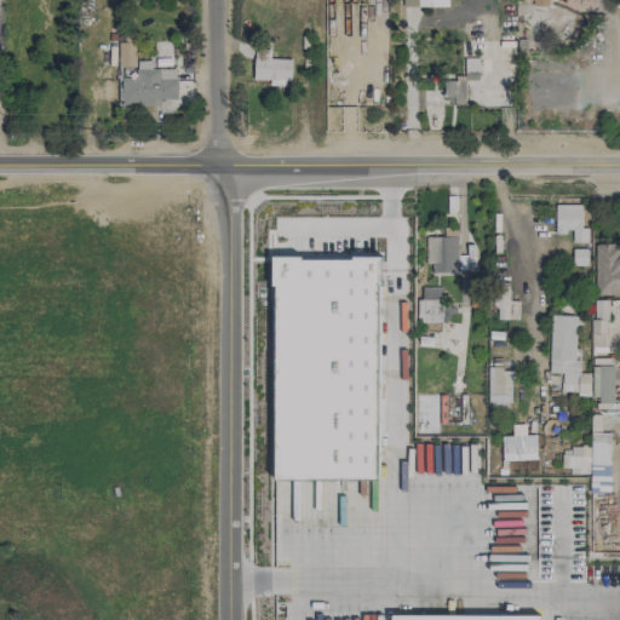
[(136,67),(136,36),(119,35),(119,67),(136,67)]
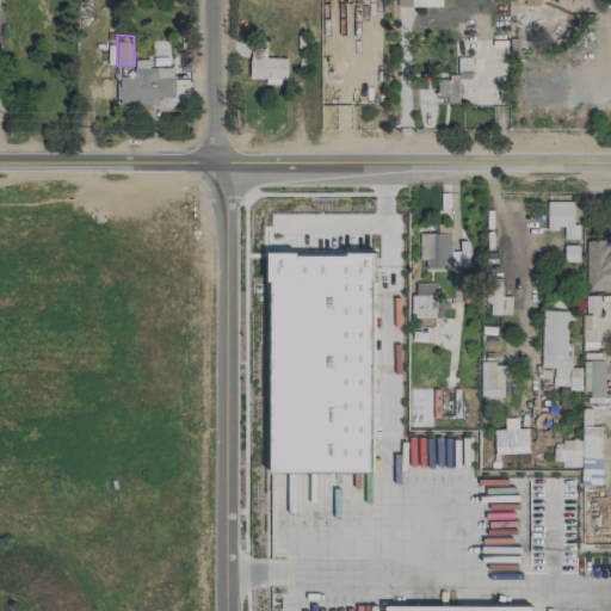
[(287,59),(265,59),(266,50),(258,50),(257,62),(250,61),(250,78),(266,78),(266,82),(287,82),(287,59)]
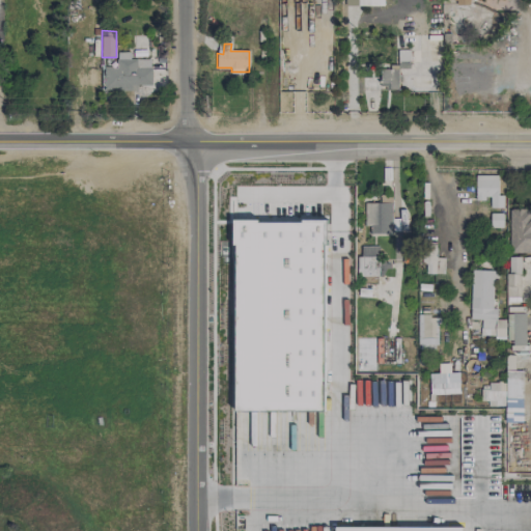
[(137,92),(137,85),(150,85),(151,59),(130,59),(131,53),(117,52),(117,67),(105,66),(104,91),(137,92)]
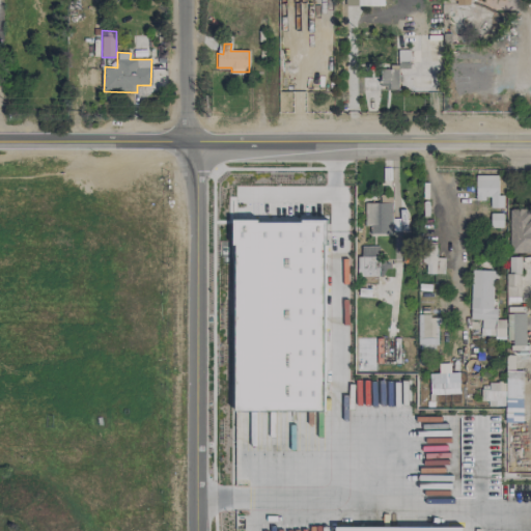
[(151,70),(165,68),(164,58),(151,59),(151,70)]
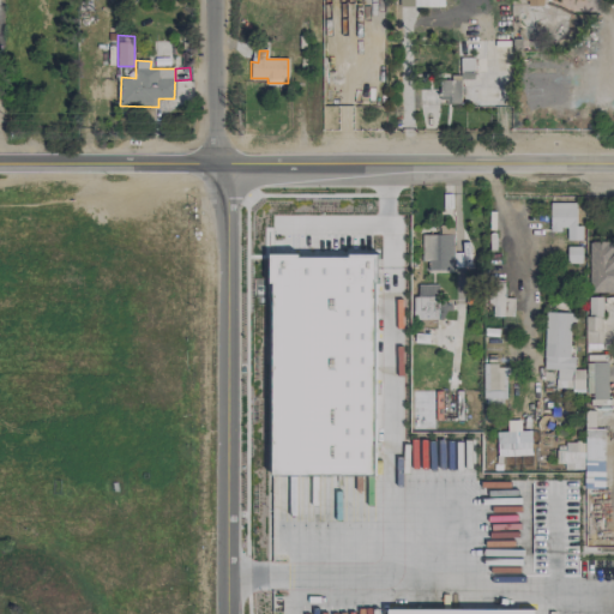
[(459,103),(461,79),(440,78),(440,103),(459,103)]
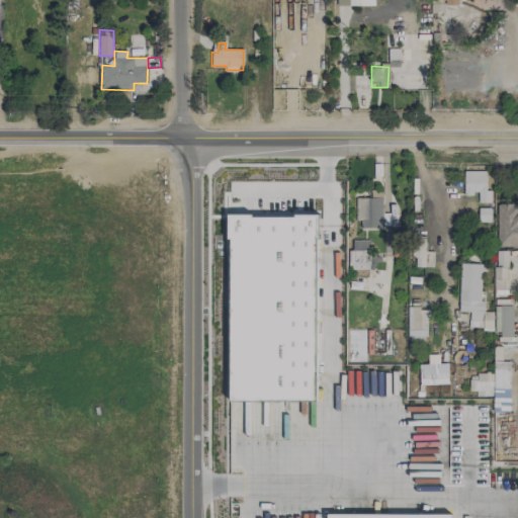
[(486,190),(486,171),(463,171),(463,194),(478,193),(478,202),(491,202),(491,190),(486,190)]
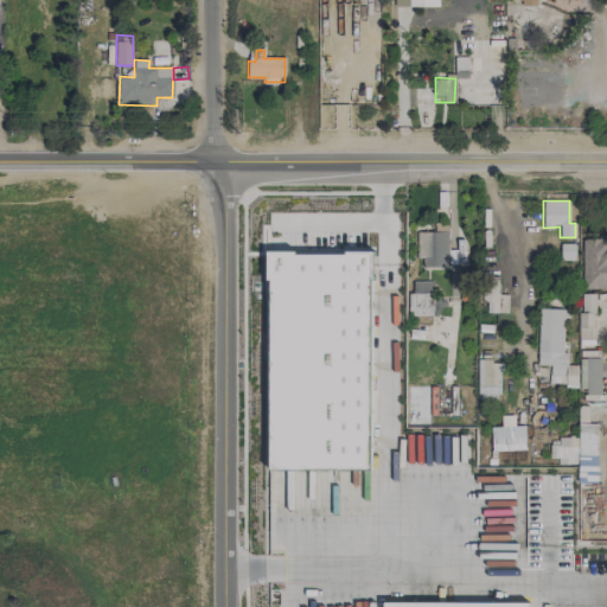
[(447,268),(448,232),(416,231),(416,257),(423,259),(422,267),(447,268)]
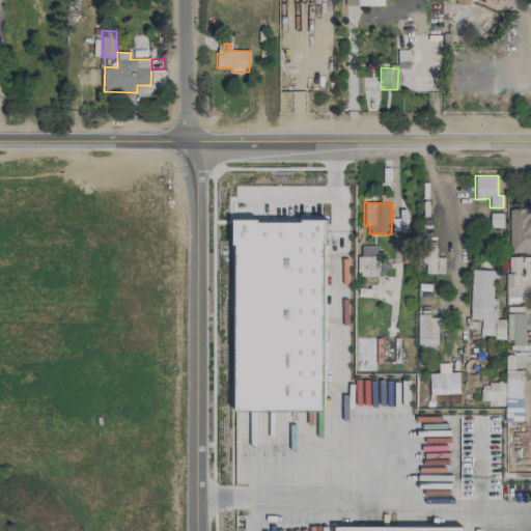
[(503,214),(491,213),(490,227),(502,227),(503,214)]
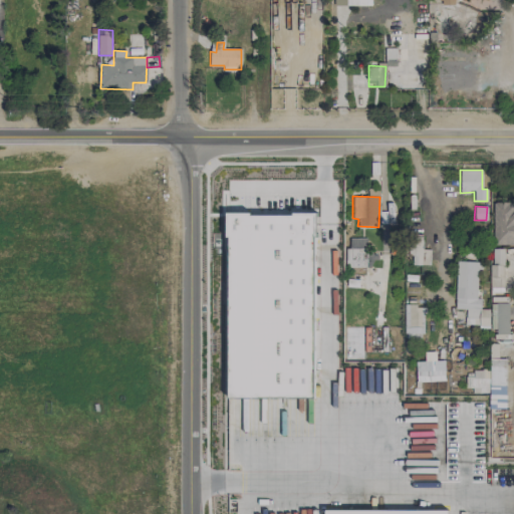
[(314,398),(314,214),(228,214),(228,398),(314,398)]
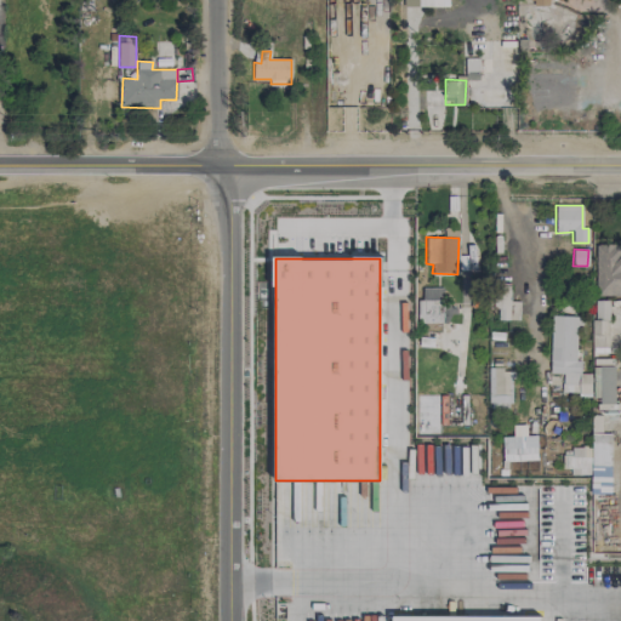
[(443,288),(422,289),(422,300),(416,300),(417,323),(449,323),(449,314),(456,314),(456,302),(443,302),(443,288)]
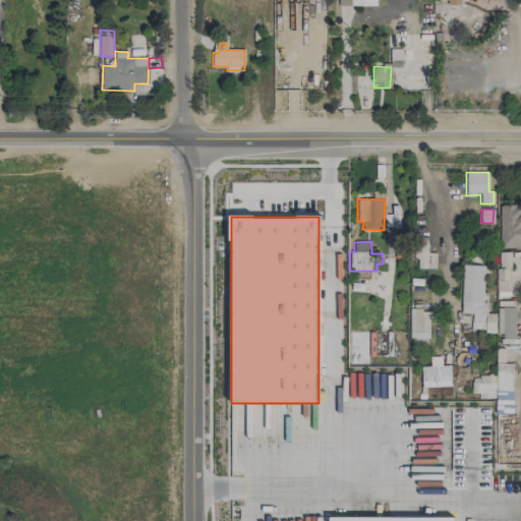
[(435,269),(436,252),(427,252),(427,244),(418,244),(418,268),(435,269)]
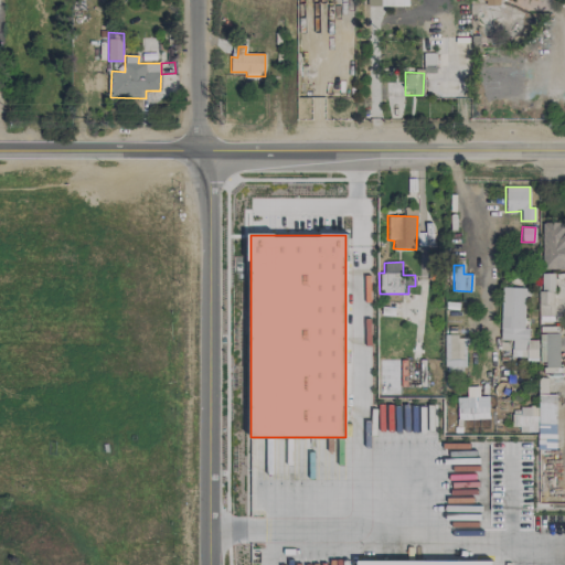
[(554,275),(540,275),(539,320),(553,320),(554,275)]
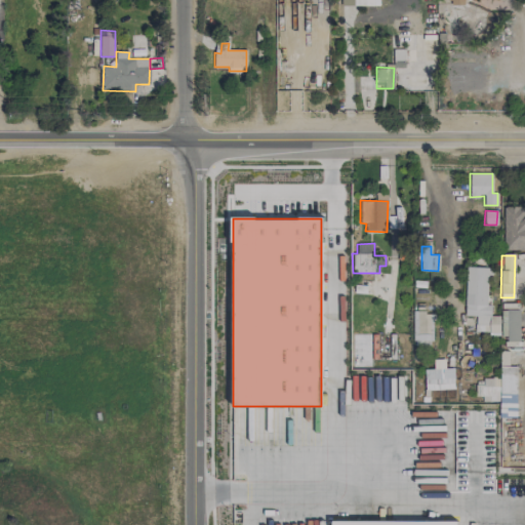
[(465,316),(476,316),(475,332),(499,332),(499,316),(490,316),(490,305),(488,305),(488,268),(466,267),(465,316)]
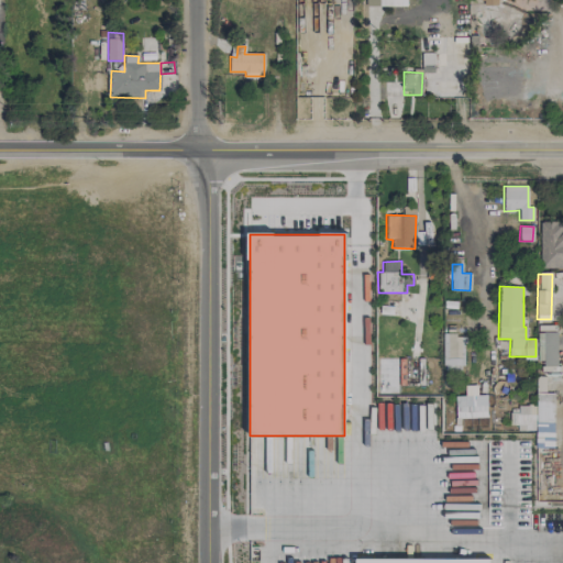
[(558,364),(556,328),(547,328),(547,332),(537,332),(538,365),(558,364)]
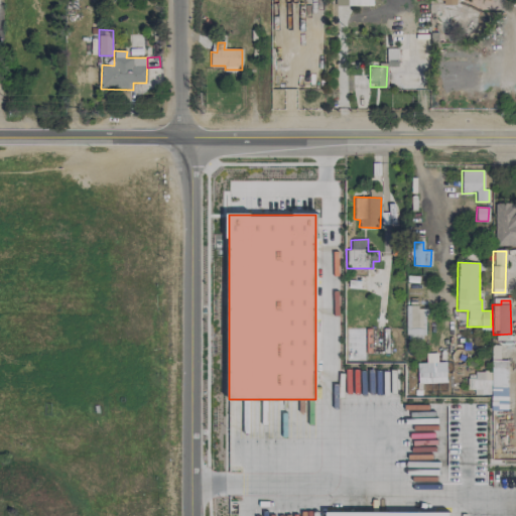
[(426,336),(425,306),(406,307),(406,337),(426,336)]
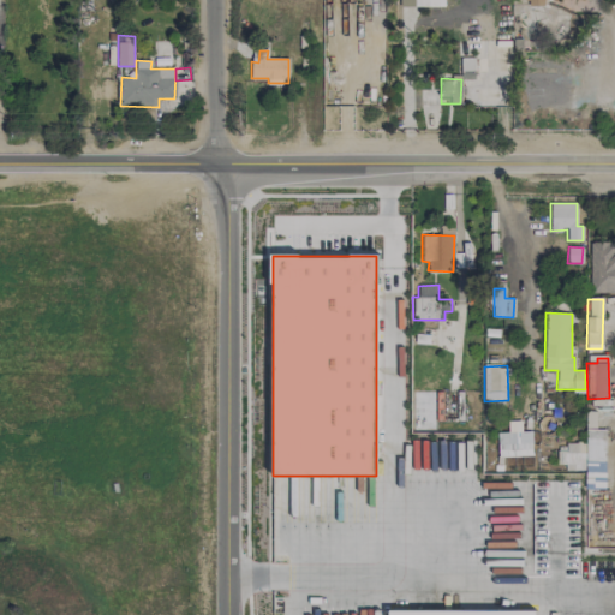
[(605,429),(596,429),(596,423),(586,423),(586,428),(585,443),(566,442),(566,470),(584,471),(584,489),(604,490),(605,429)]
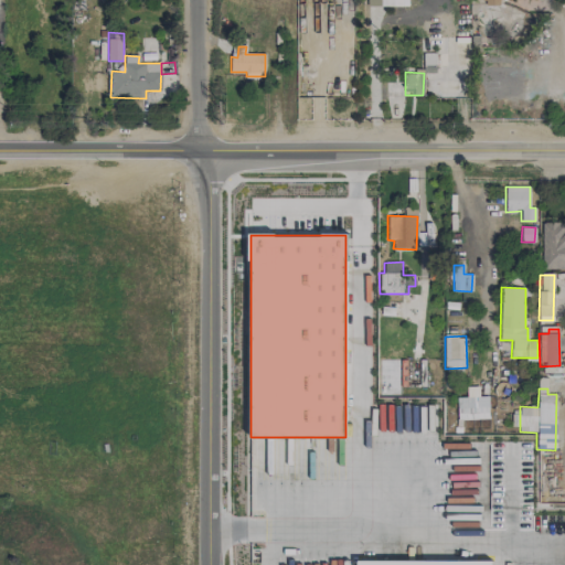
[(457,419),(489,418),(489,396),(457,397),(457,419)]
